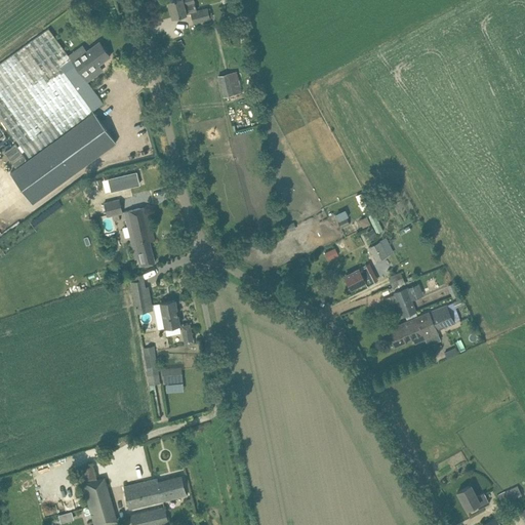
[(170,0),(168,0),(173,17),(192,12),(194,22),(210,17),(208,8),(198,10),(195,0),(170,0)]
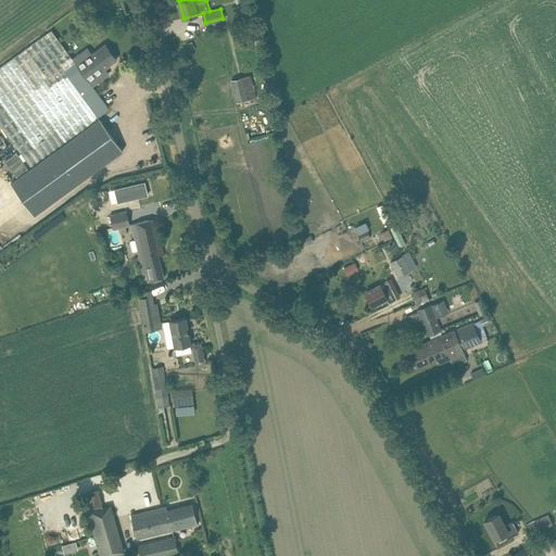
[(77,64),(52,29),(0,66),(0,124),(21,153),(17,155),(15,152),(4,160),(16,177),(11,181),(35,215),(123,150),(99,116),(110,109),(91,83),(77,64)]
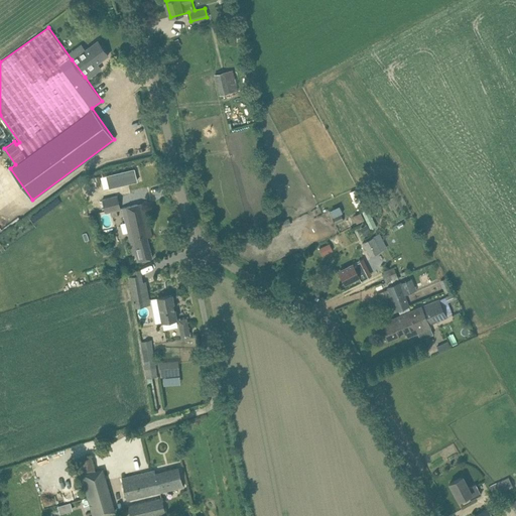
[(227,43),(224,29),(218,30),(222,45),(227,43)]
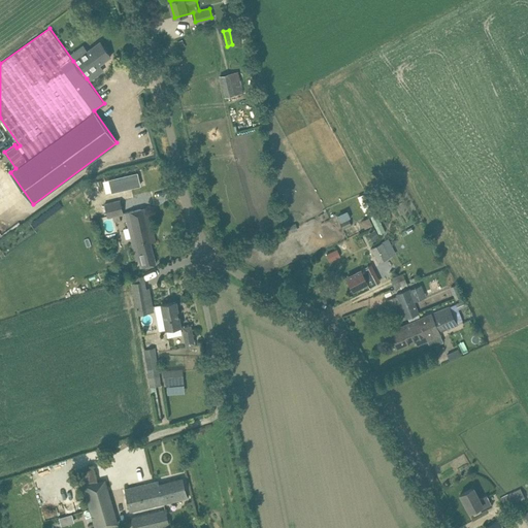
[(73,61),(87,78),(88,77),(86,74),(110,56),(100,41),(73,61)]
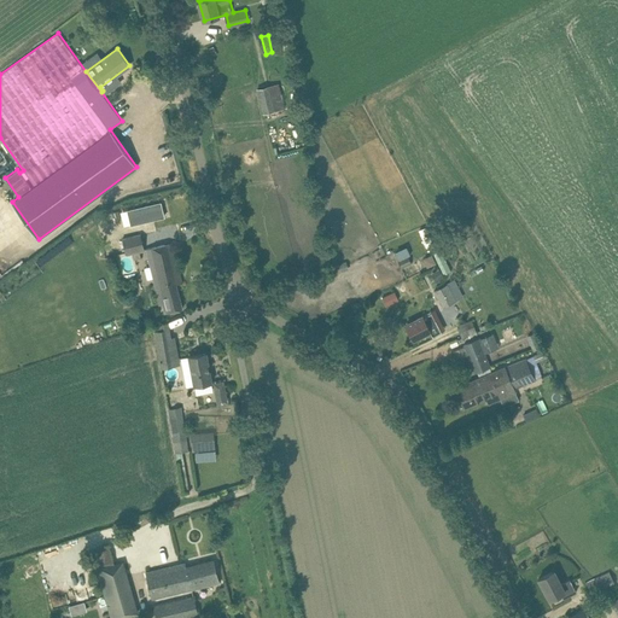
[(285,108),(279,83),(257,89),(263,112),(285,108)]
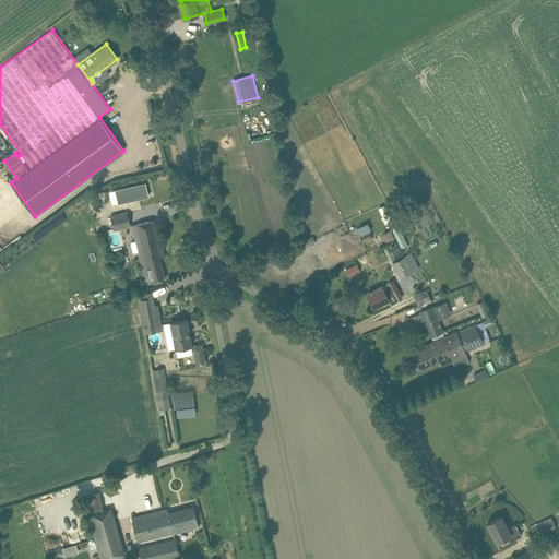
[(145,182),(115,190),(118,203),(149,197),(145,182)]
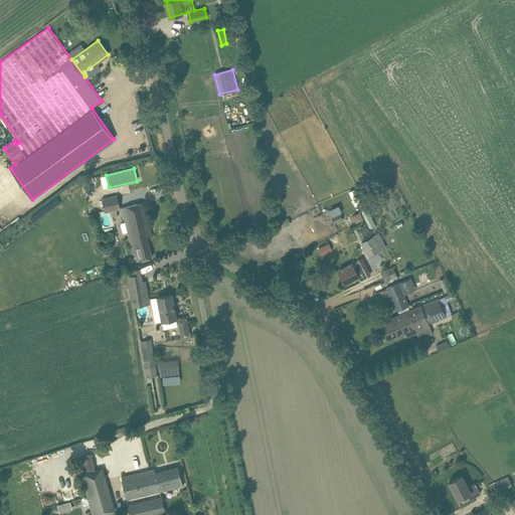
[(99,175),(89,178),(91,186),(101,183),(99,175)]
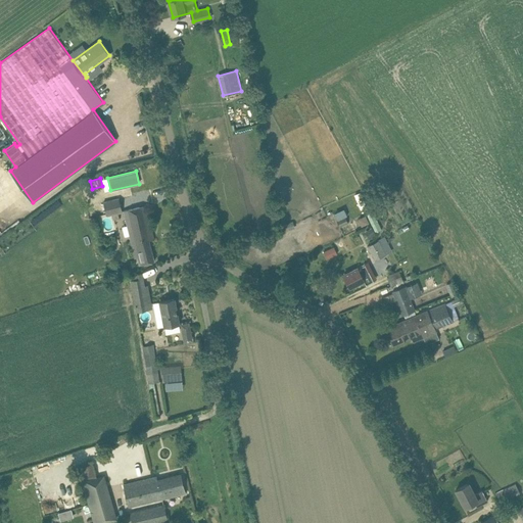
[(360,192),(354,194),(363,211),(368,209),(360,192)]
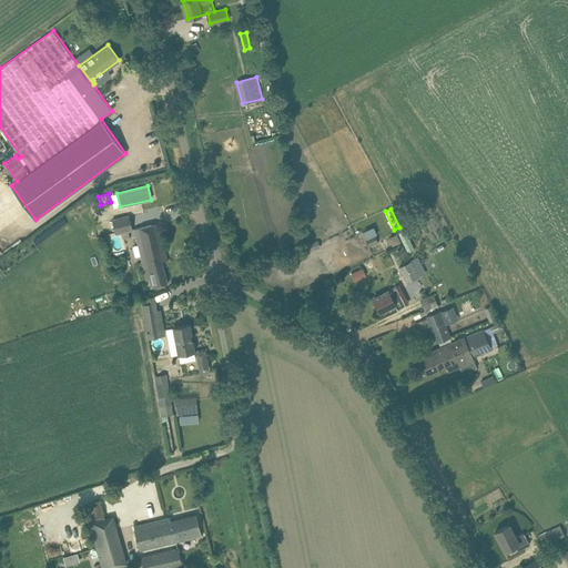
[(117,234),(122,233),(123,239),(130,236),(129,231),(133,230),(129,215),(113,220),(117,234)]
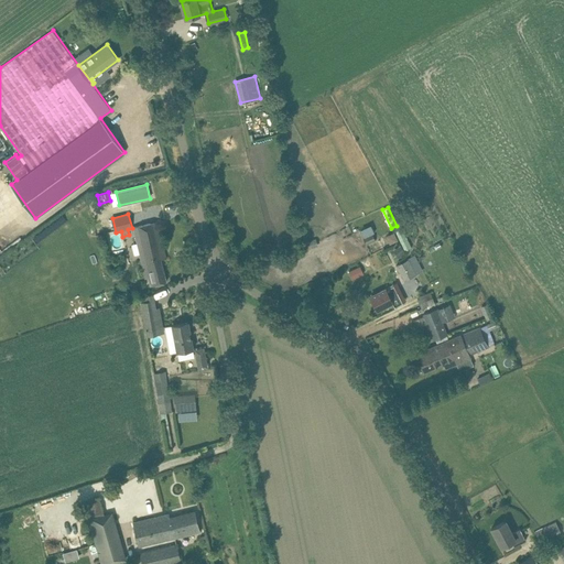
[(134,227),(143,259),(141,260),(145,278),(148,278),(150,285),(155,284),(166,281),(161,259),(166,257),(158,221),(147,224),(134,227)]
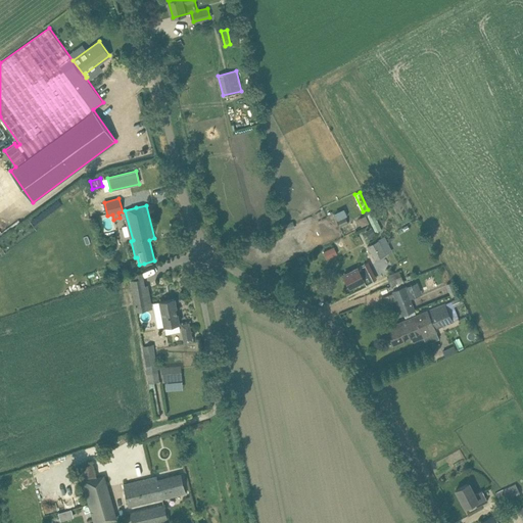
[(366,215),(359,219),(362,226),(369,223),(366,215)]
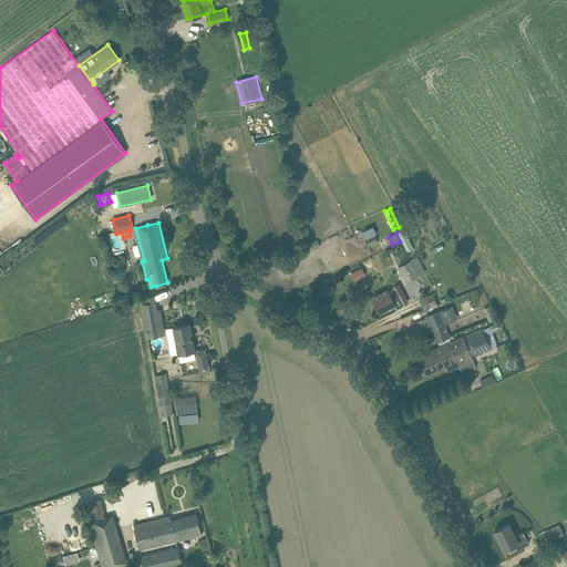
[(374,236),(366,240),(368,246),(378,241),(374,236)]
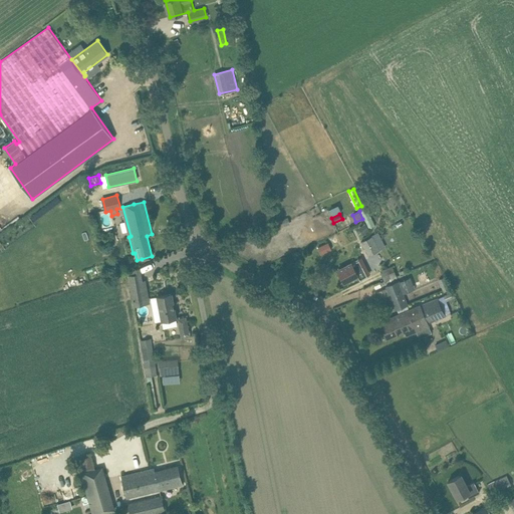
[(364,223),(359,227),(364,234),(369,230),(364,223)]
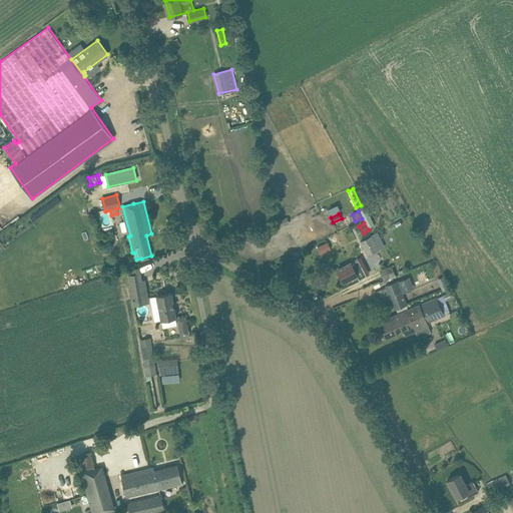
[(372,235),(360,240),(368,255),(379,249),(376,242),(372,235)]
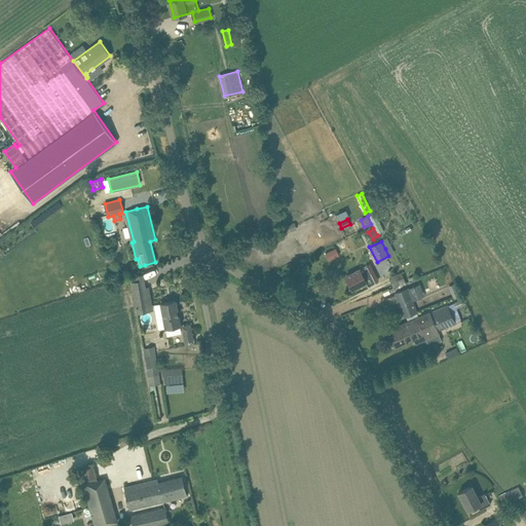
[(336,248),(326,253),(329,260),(339,255),(336,248)]
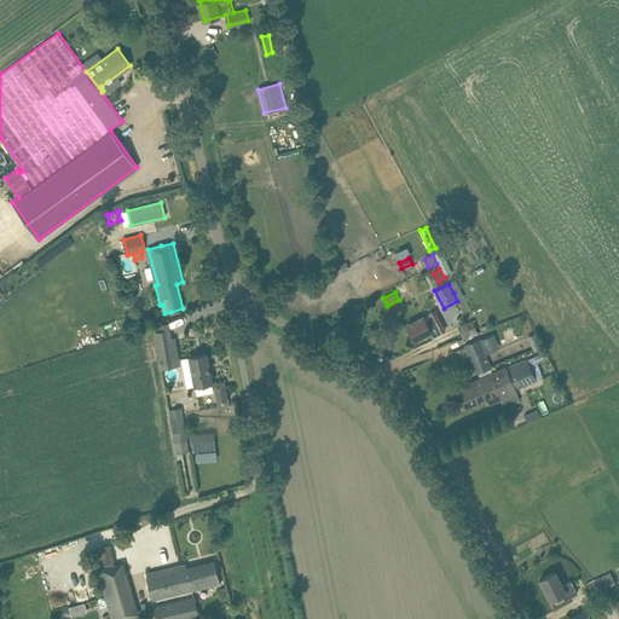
[(406,325),(414,340),(431,331),(433,336),(443,331),(433,313),(424,318),(423,317),(406,325)]
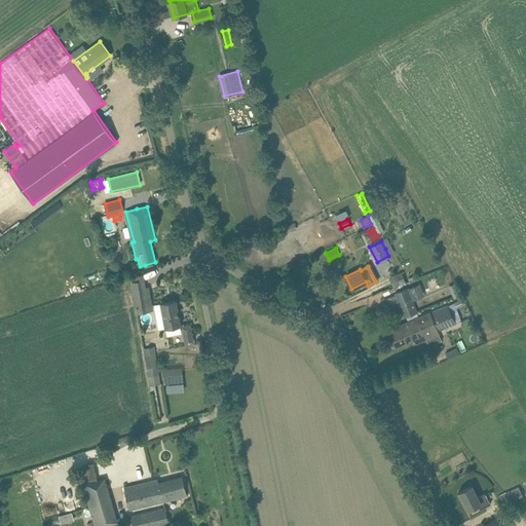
[(388,275),(392,287),(405,282),(401,271),(388,275)]
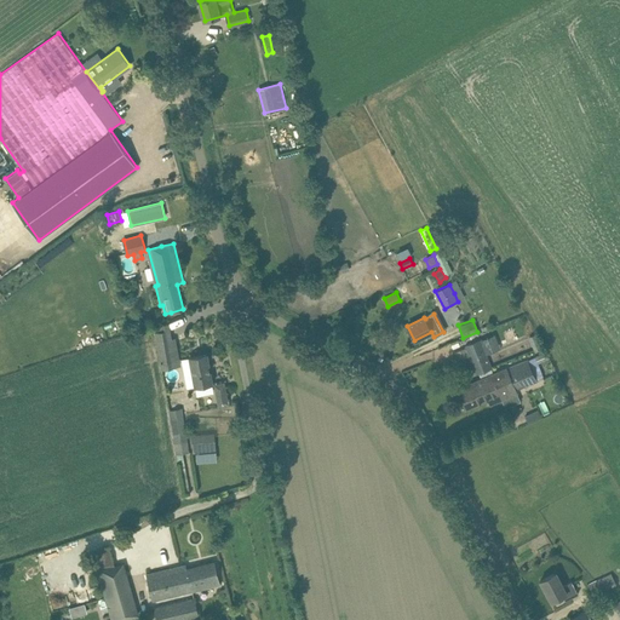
[(155,332),(161,362),(174,360),(170,329),(155,332)]
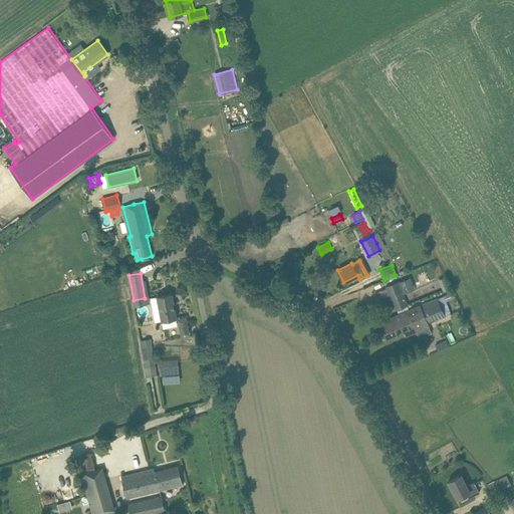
[(386,286),(396,309),(408,304),(399,281),(386,286)]
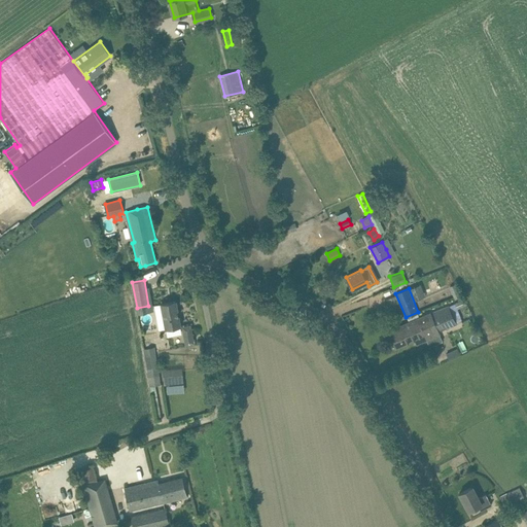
[(464,299),(455,303),(456,304),(458,309),(466,305),(464,299)]
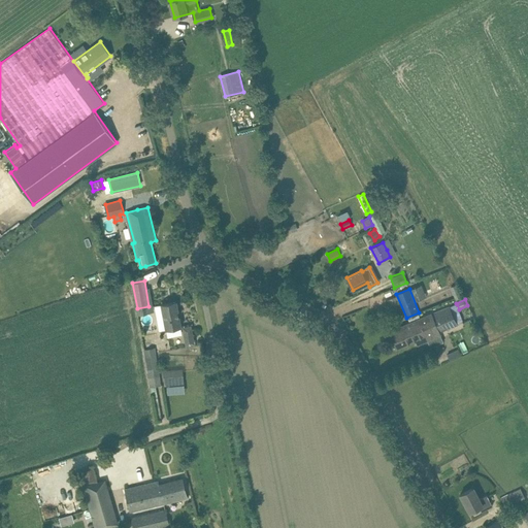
[(162,304),(166,329),(180,326),(176,301),(166,303),(162,304)]
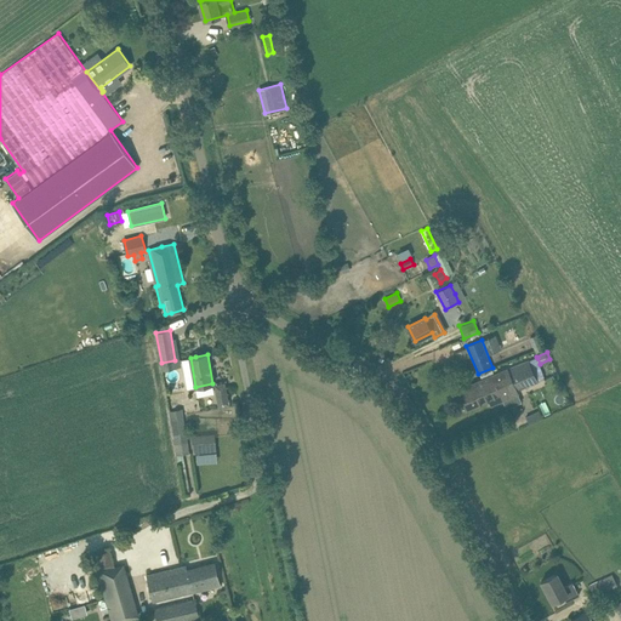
[(529,360),(493,376),(502,399),(518,393),(517,391),(539,381),(537,381),(537,380),(529,362),(529,360)]
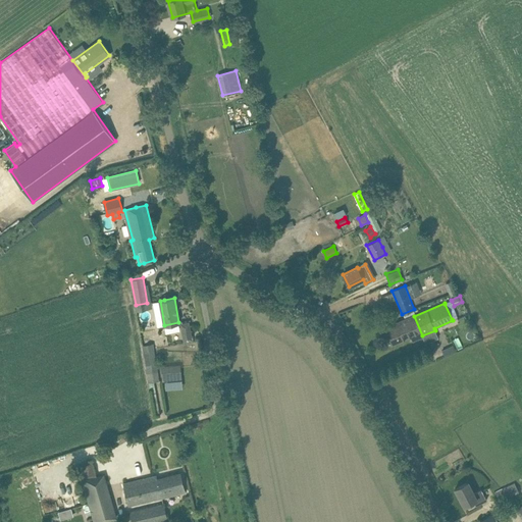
[(414,316),(384,327),(392,344),(410,335),(412,340),(422,335),(414,316)]
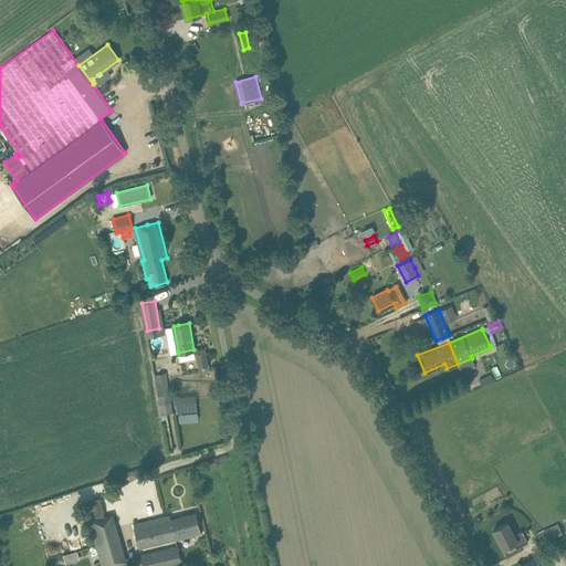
[(491,374),(480,379),(482,385),(493,379),(491,374)]
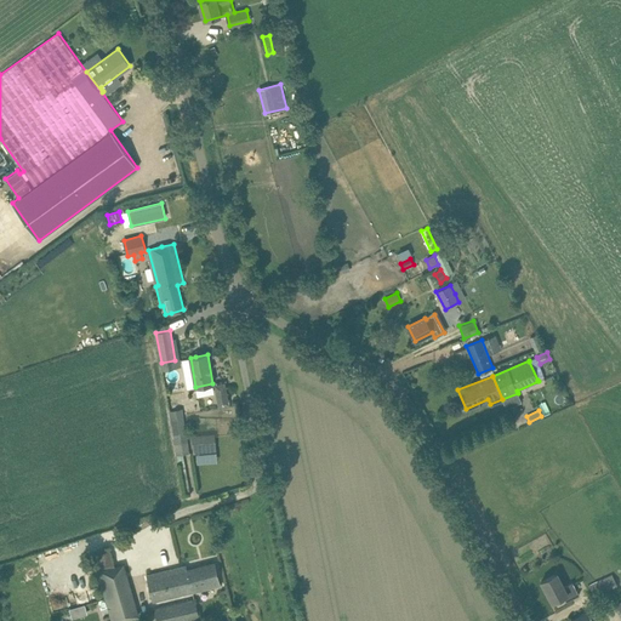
[(170,417),(178,463),(182,462),(182,463),(184,463),(183,454),(189,453),(187,436),(188,436),(184,415),(170,417)]
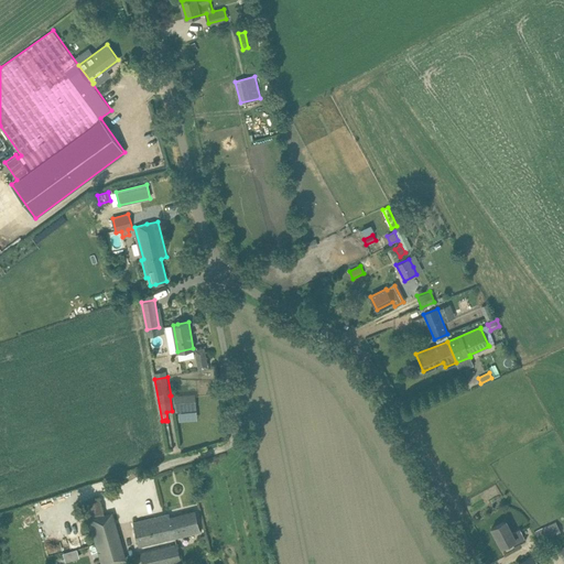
[(174,397),(175,412),(196,410),(195,394),(174,397)]
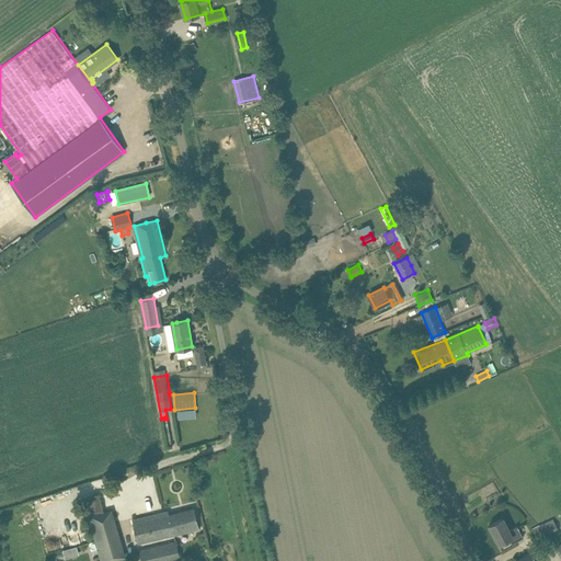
[(199,528),(196,518),(194,507),(169,514),(169,511),(133,519),(138,544),(199,528)]
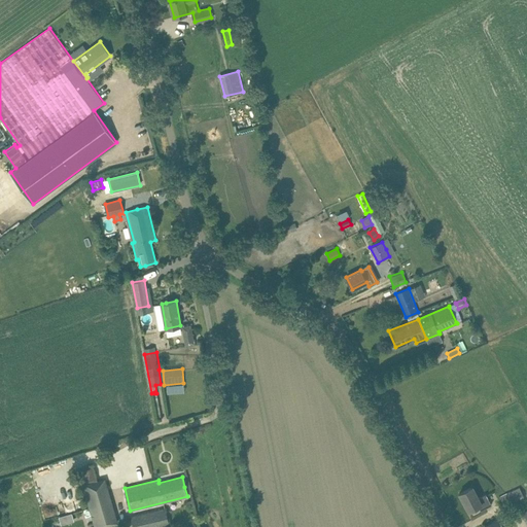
[(102,526),(118,523),(105,478),(83,484),(95,526),(102,526)]
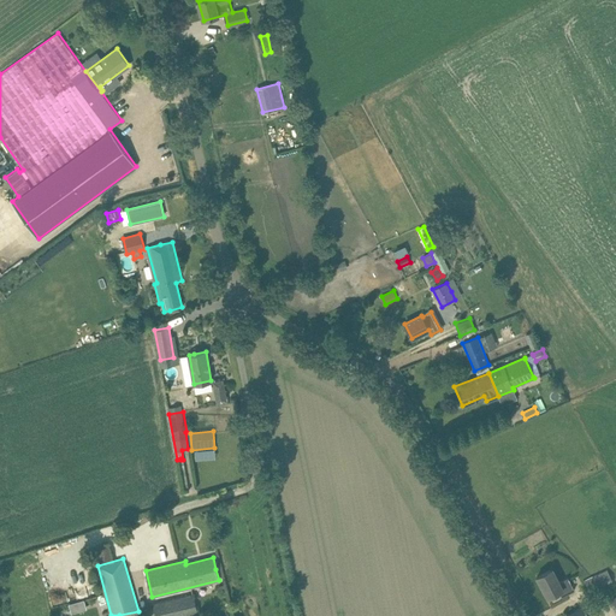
[(537,576),(548,597),(560,591),(562,596),(575,590),(569,578),(561,581),(554,568),(537,576)]
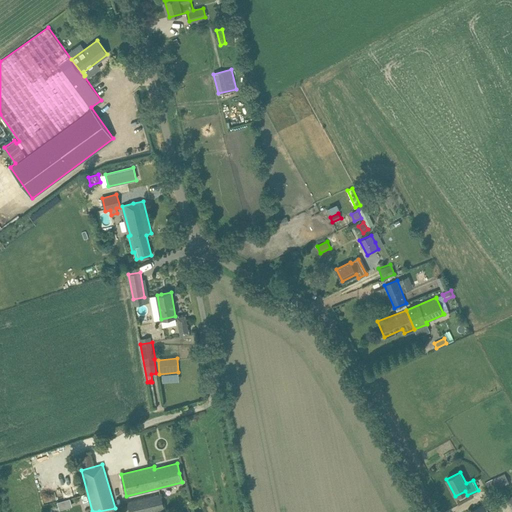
[(505,473),(486,482),(490,492),(509,482),(505,473)]
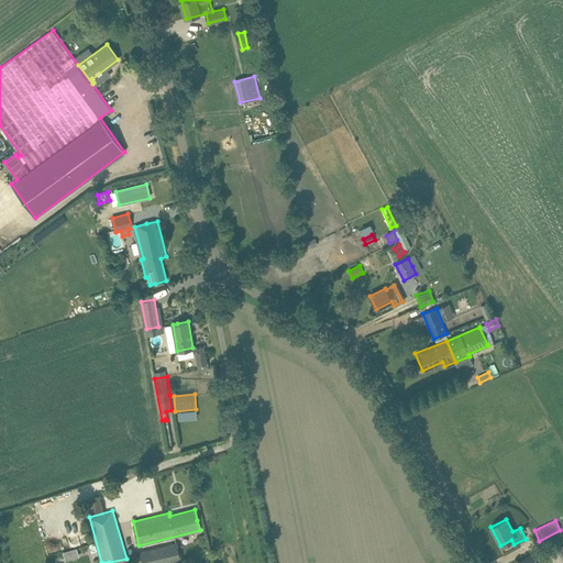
[(181,560),(177,542),(140,551),(142,562),(172,562),(173,562),(181,560)]
